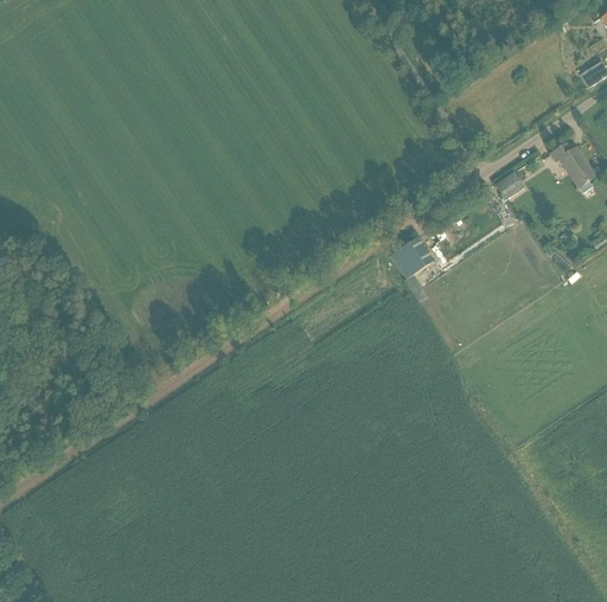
[(595,11),(589,14),(594,21),(600,18),(595,11)]
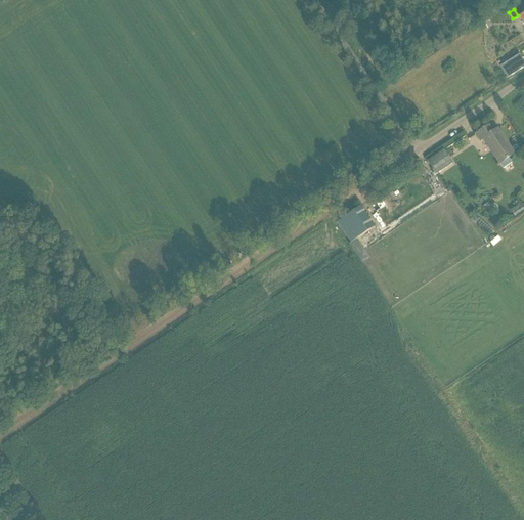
[(520,50),(501,63),(509,75),(523,63),(523,56),(523,55),(520,50)]
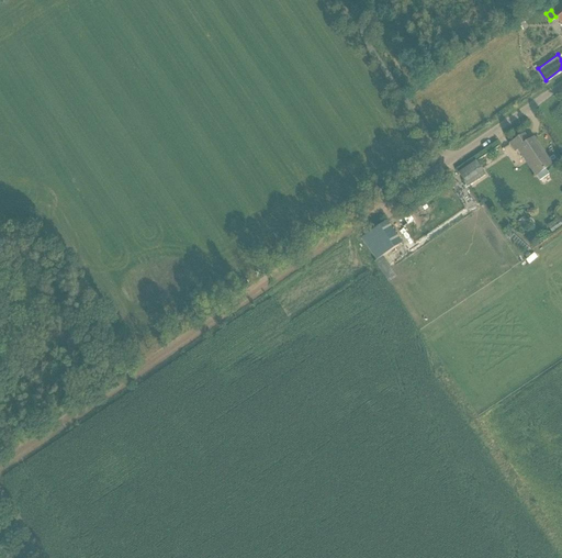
[(509,141),(515,147),(517,146),(535,173),(536,171),(539,177),(549,170),(546,166),(549,163),(541,152),(543,149),(534,134),(529,137),(524,131),(509,141)]
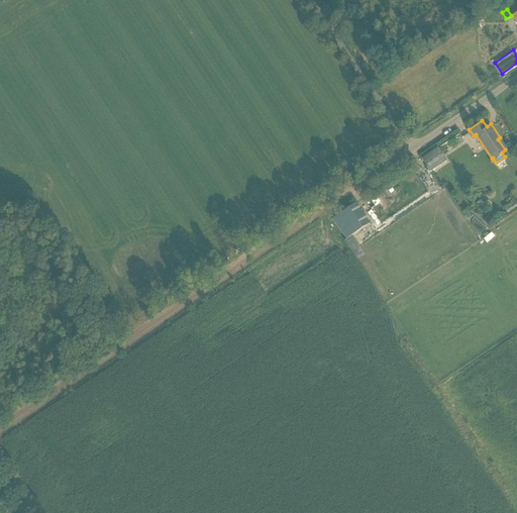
[(421,156),(430,170),(447,159),(437,145),(421,156)]
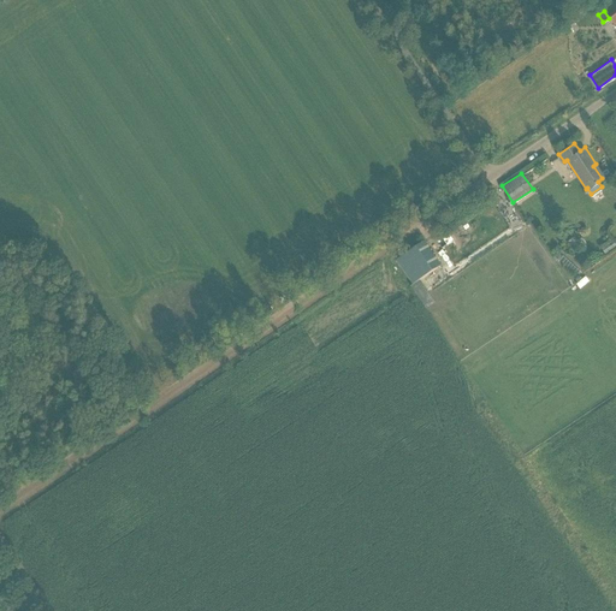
[(567,239),(573,249),(581,244),(575,235),(567,239)]
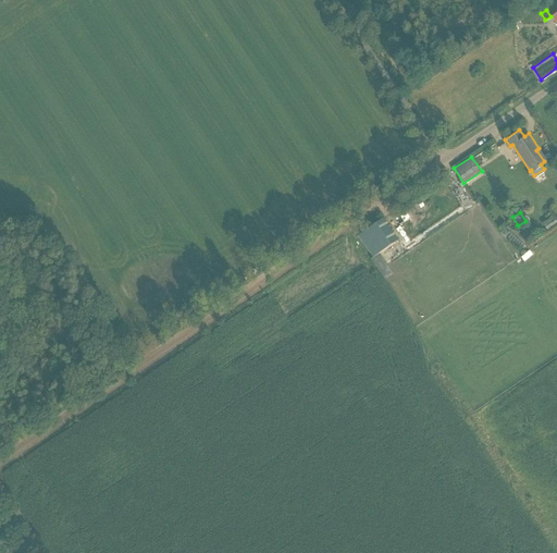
[(547,228),(556,221),(556,219),(554,216),(543,222),(547,228)]
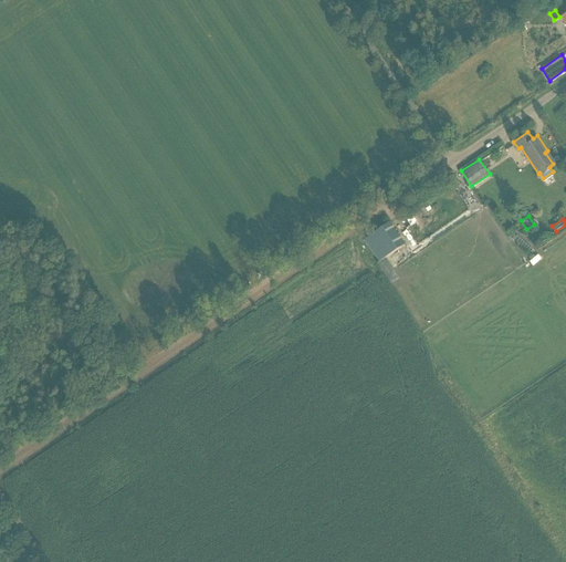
[(366,236),(380,258),(404,242),(389,220),(366,236)]
